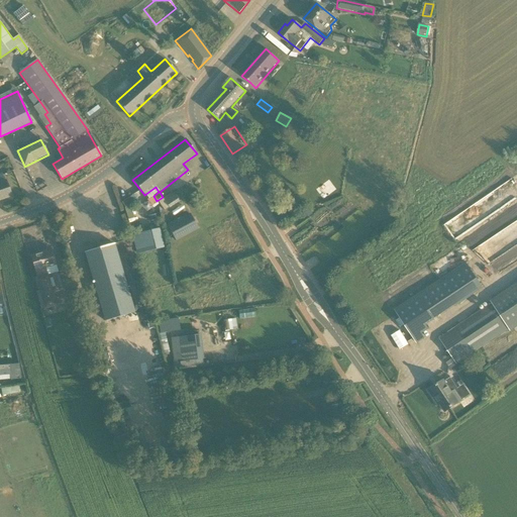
[(0,200),(12,197),(6,181),(4,181),(2,175),(0,175),(0,200)]
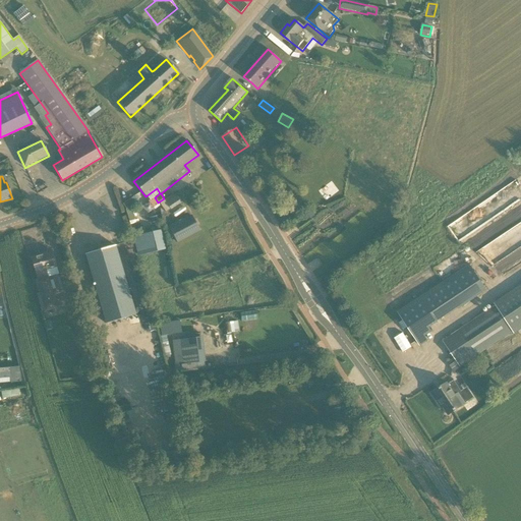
[(165,200),(171,210),(180,204),(174,194),(165,200)]
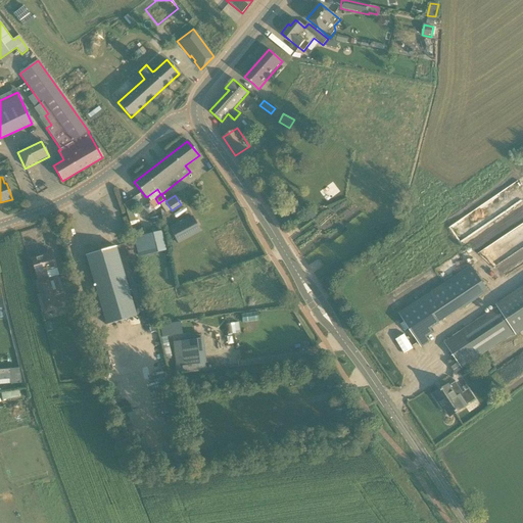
[(126,210),(131,227),(135,226),(133,221),(135,221),(131,206),(137,203),(133,198),(123,204),(126,209),(126,210)]
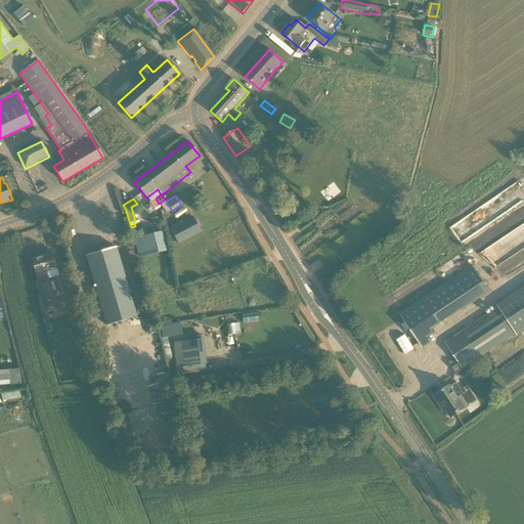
[(170,228),(178,245),(201,232),(192,217),(170,228)]
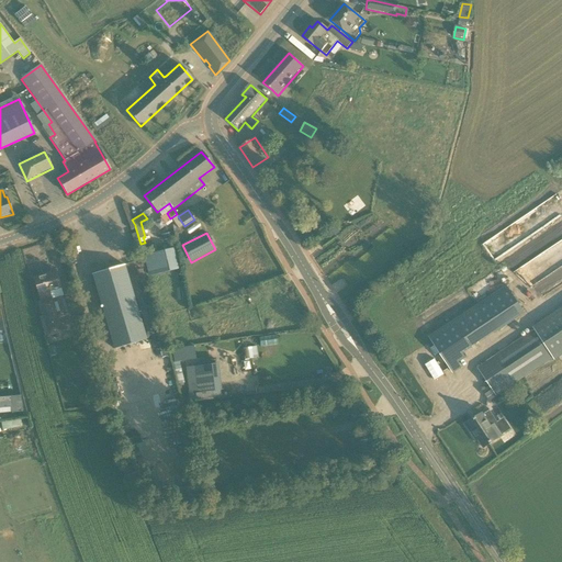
[(124,265),(92,274),(114,349),(146,339),(124,265)]
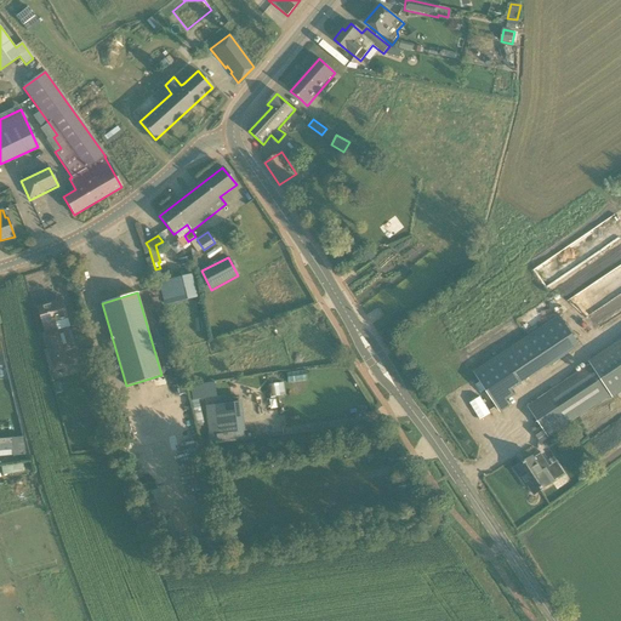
[(41,335),(53,371),(68,368),(53,322),(67,318),(62,301),(36,308),(45,334),(41,335)]
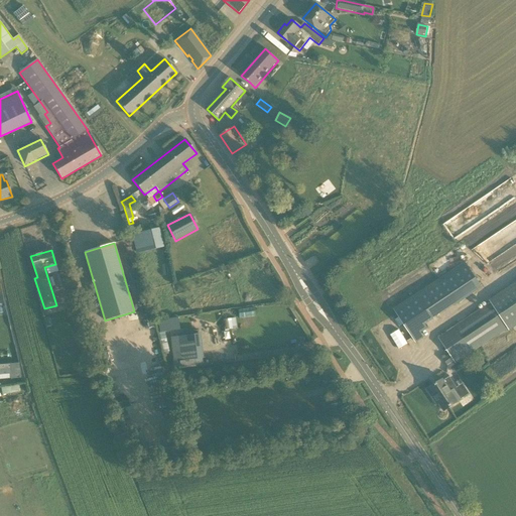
[(437,281),(454,306),(455,306),(454,304),(480,286),(481,288),(482,288),(465,263),(437,281)]
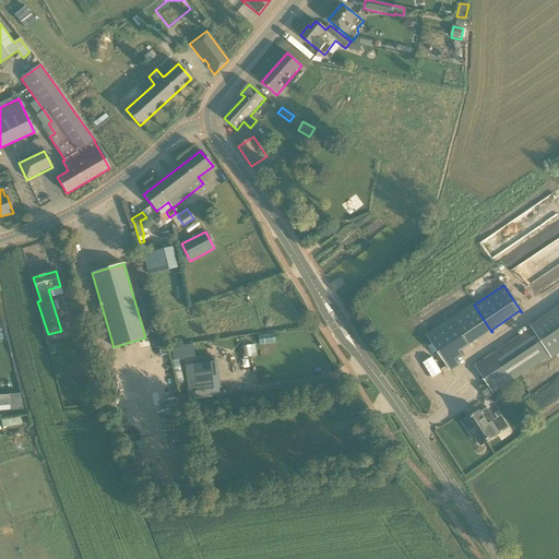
[(550,357),(558,351),(558,308),(531,328),(532,329),(475,366),(487,385),(484,387),(488,393),(491,391),(494,393),(549,356),(550,357)]
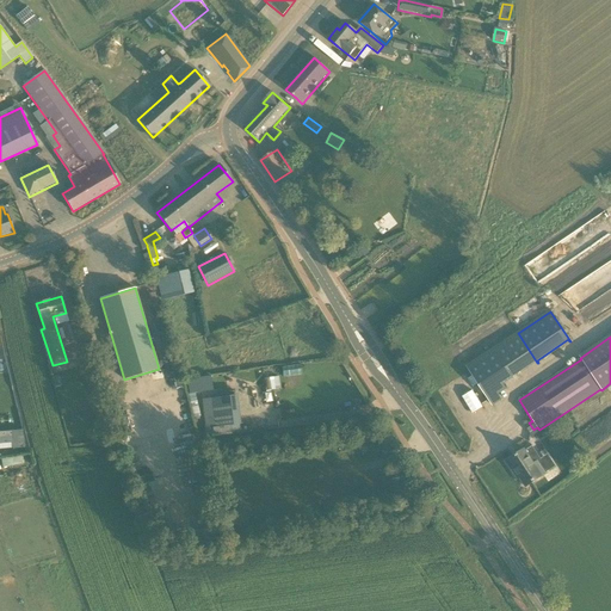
[(467,366),(492,406),(501,400),(475,360),(467,366)]
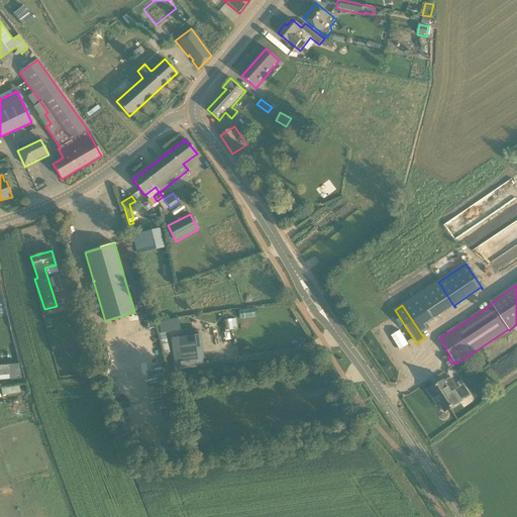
[(239,318),(254,316),(252,308),(237,310),(239,318)]
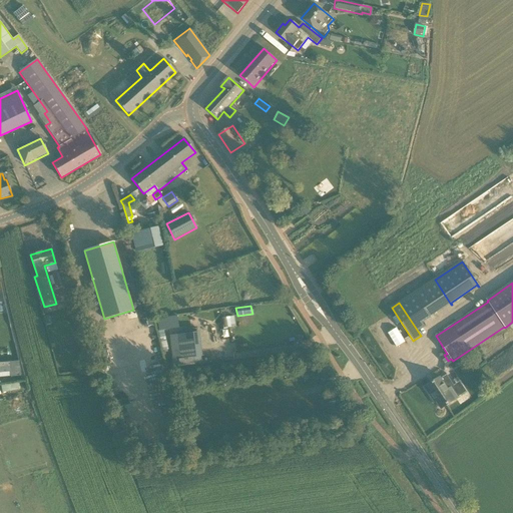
[(226,327),(234,326),(233,315),(225,316),(226,327)]
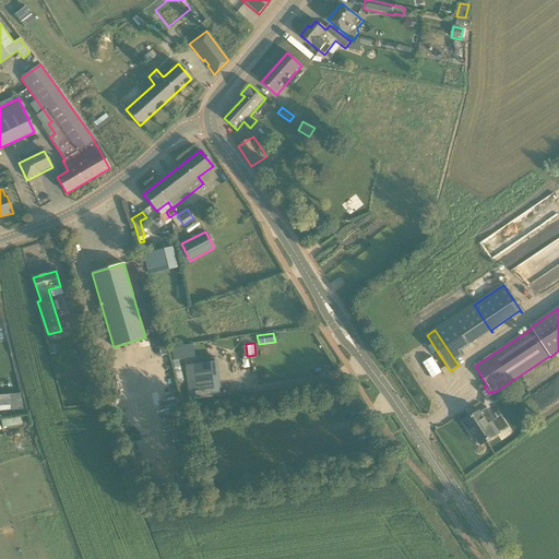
[(192,345),(171,347),(174,360),(193,357),(192,345)]
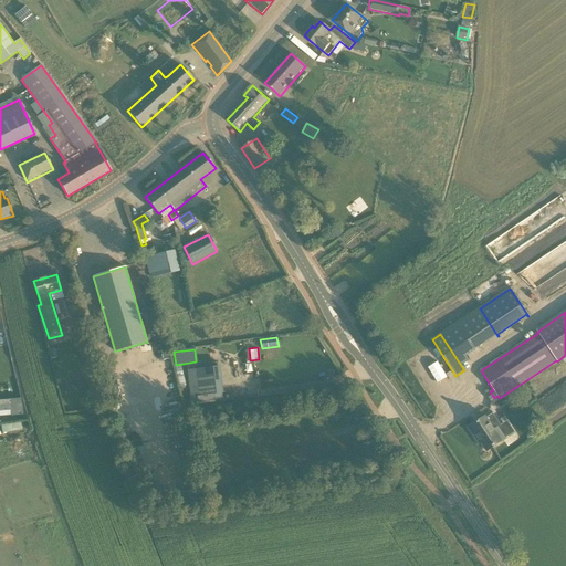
[(428,367),(436,384),(446,378),(438,362),(428,367)]
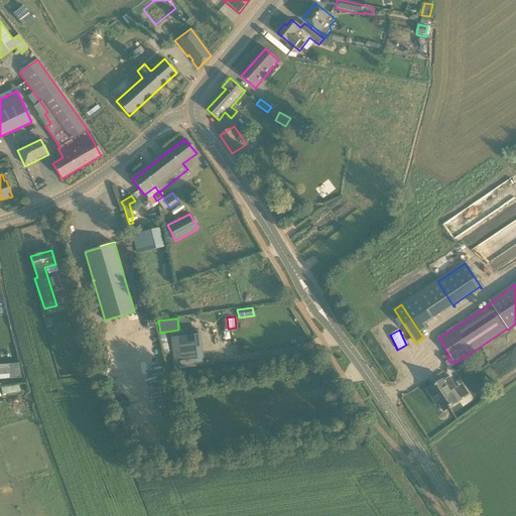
[(176,363),(179,362),(180,368),(196,366),(195,361),(204,360),(201,335),(170,339),(172,357),(176,357),(176,363)]
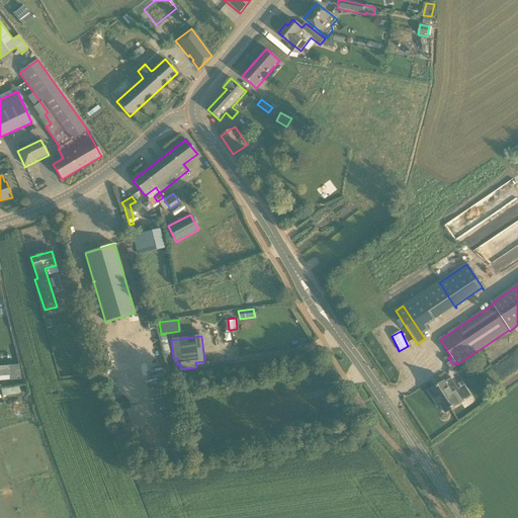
[(81,351),(86,369),(96,366),(90,348),(81,351)]
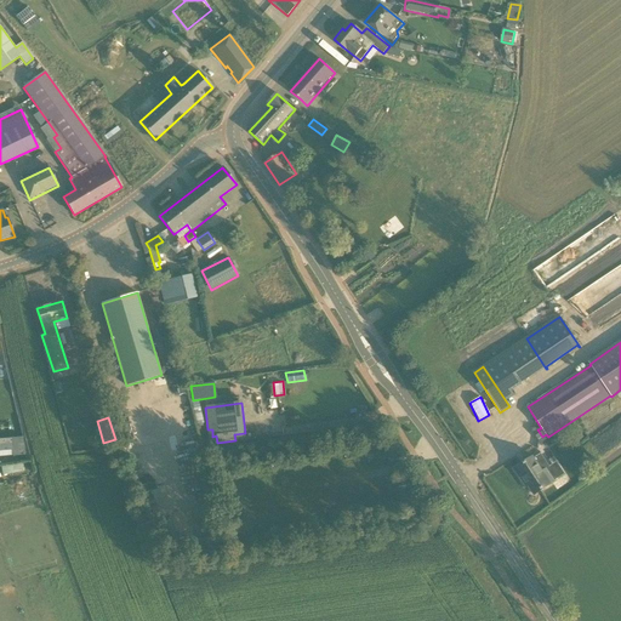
[(581,444),(592,461),(613,448),(602,431),(581,444)]
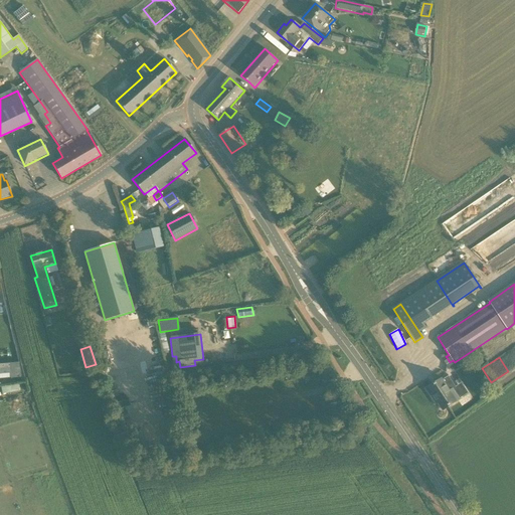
[(10,377),(19,376),(17,362),(0,363),(0,372),(9,372),(10,377)]
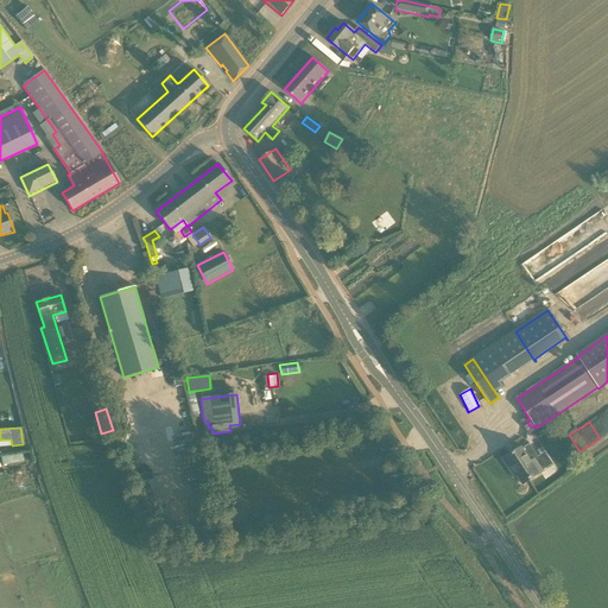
[(521,448),(504,460),(512,473),(514,472),(523,485),(539,474),(546,469),(530,444),(523,449),(521,448)]
